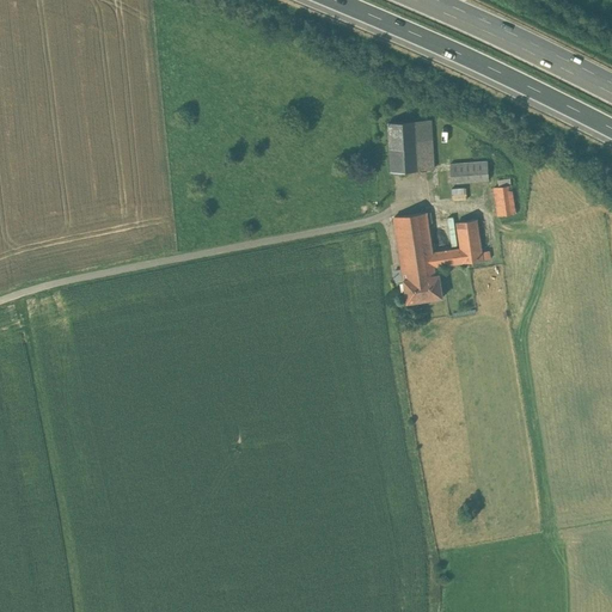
[(430,121),(387,123),(391,172),(433,170),(430,121)]
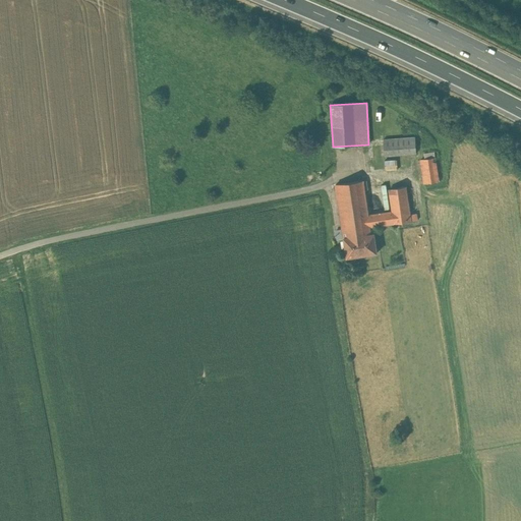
[(415,137),(383,139),(384,156),(416,154),(415,137)]
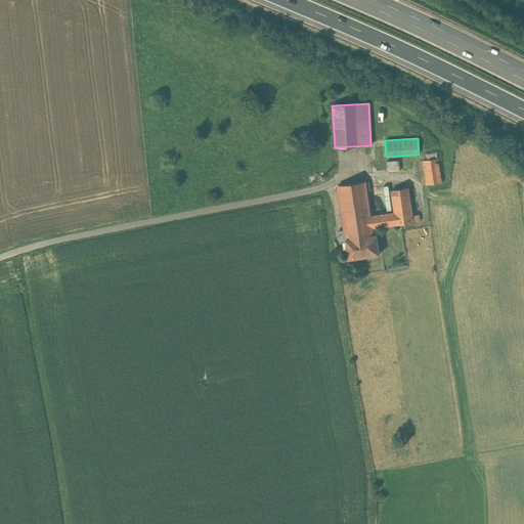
[(436,154),(426,155),(427,160),(423,161),(427,185),(441,182),(437,154),(436,154)]
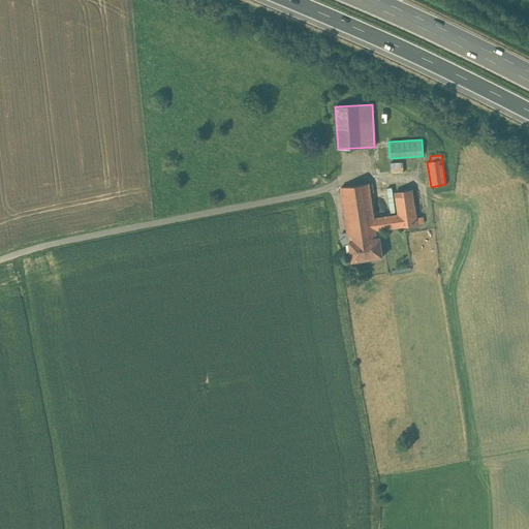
[(368,183),(341,187),(347,232),(347,234),(349,242),(376,238),(375,230),(417,224),(416,217),(412,189),(395,192),(398,215),(373,218),(370,193),(368,184),(368,183)]
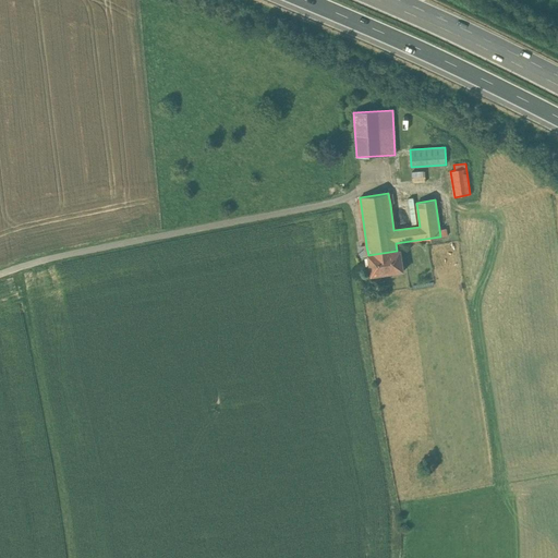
[(368,255),(367,255),(371,276),(403,271),(400,250),(368,255)]
